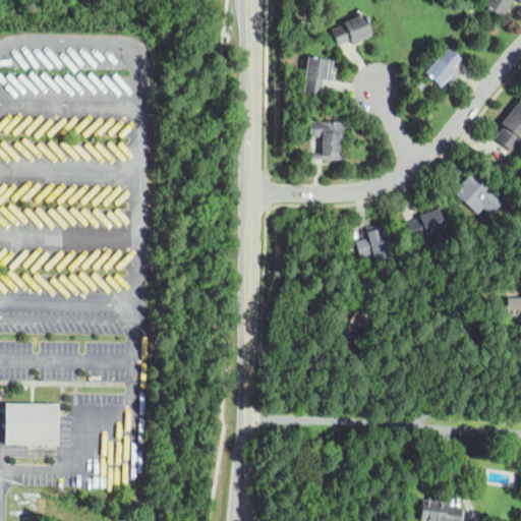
[(512,0),(501,16),(483,5),(486,0),(512,0)]
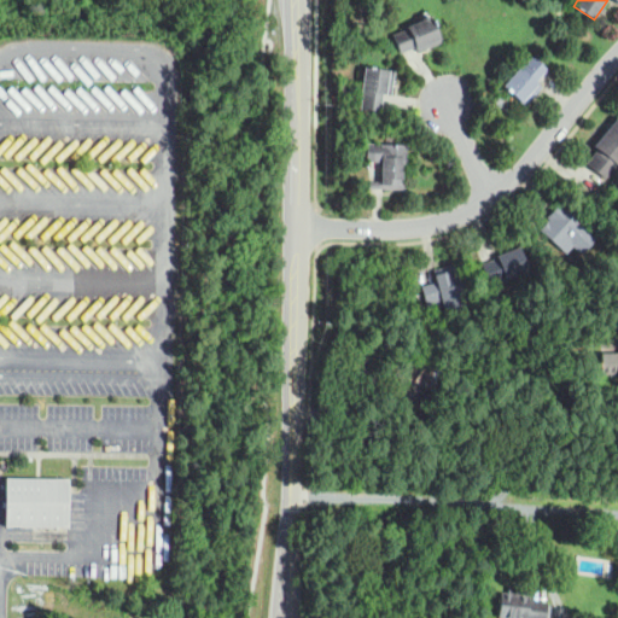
[(401,54),(392,35),(413,25),(412,23),(420,18),(421,22),(431,17),(442,41),(417,52),(414,47),(401,54)]
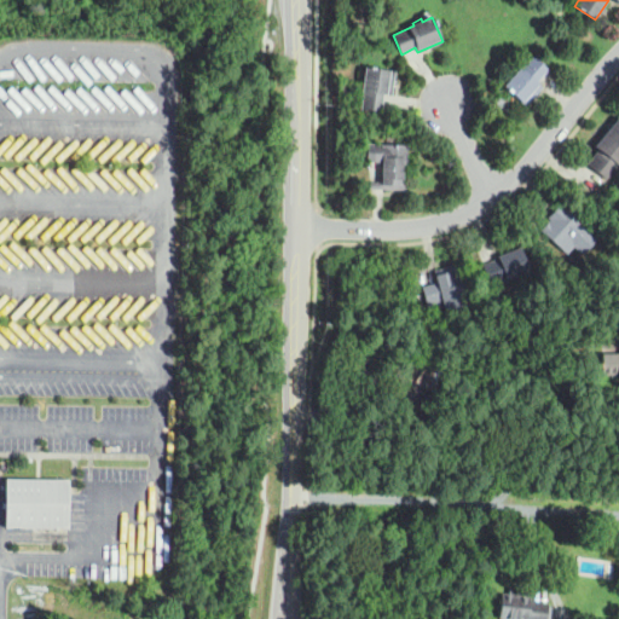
[(525,106),(503,86),(532,56),(549,70),(537,82),(542,87),(525,106)]
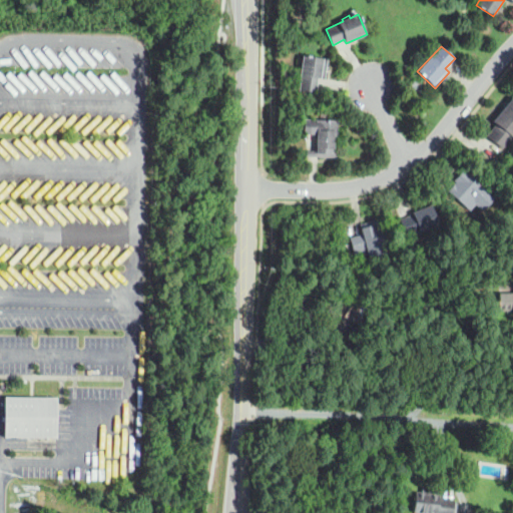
[(316,93),(299,90),(303,56),(327,59),(324,79),(318,78),(316,93)]
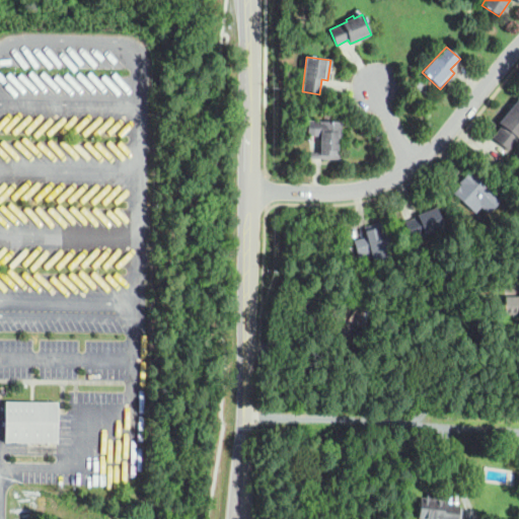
[(518,139),(510,151),(493,137),(502,126),(498,123),(518,97),(518,139)]
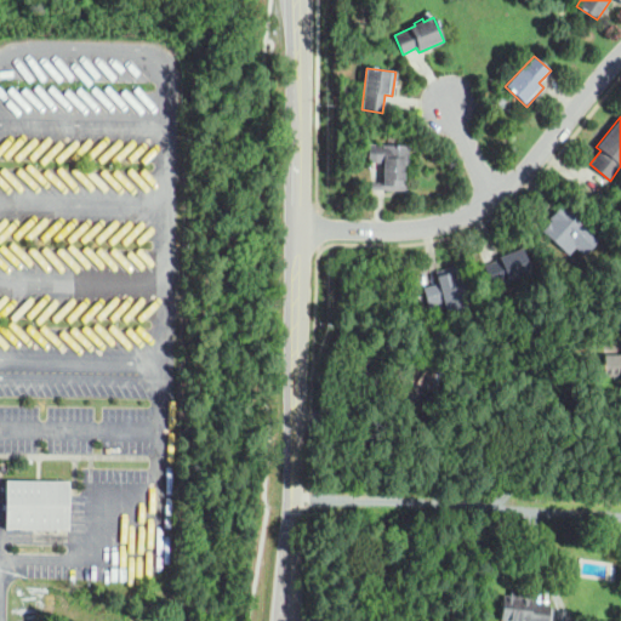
[(406,192),(370,189),(370,183),(382,183),(383,163),(368,163),(368,144),(409,146),(406,192)]
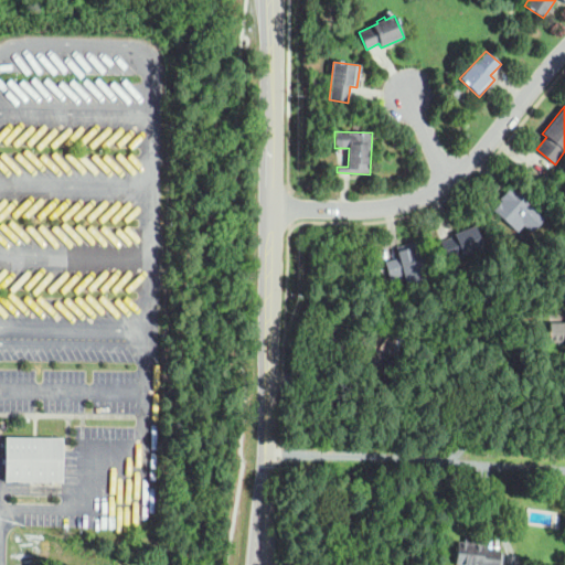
[(532,233),(523,224),(516,232),(493,210),(501,201),(498,198),(509,187),(512,189),(545,219),(532,233)]
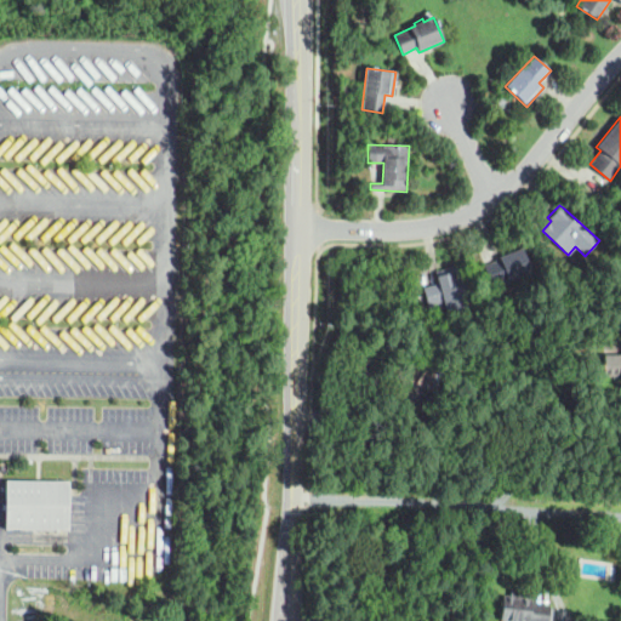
[(490,284),(483,265),(500,260),(499,257),(523,249),(530,273),(507,280),(507,279),(490,284)]
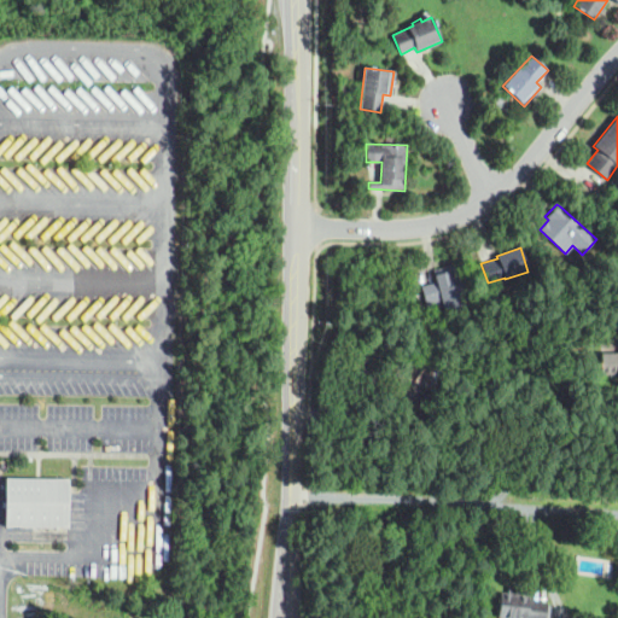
[(600,273),(593,267),(600,260),(607,266),(600,273)]
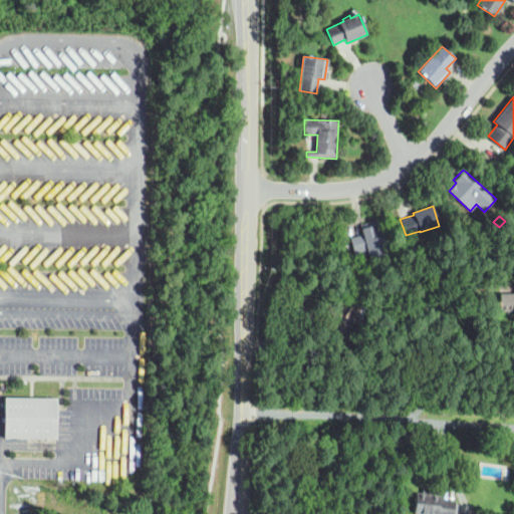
[(368,261),(367,256),(356,259),(350,238),(361,235),(359,229),(361,228),(360,225),(379,219),(390,255),(368,261)]
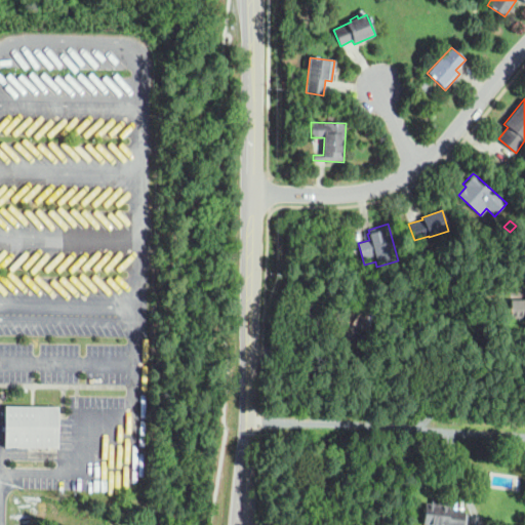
[(353,348),(352,347),(333,336),(340,322),(333,318),(337,312),(344,315),(352,299),(373,311),(353,348)]
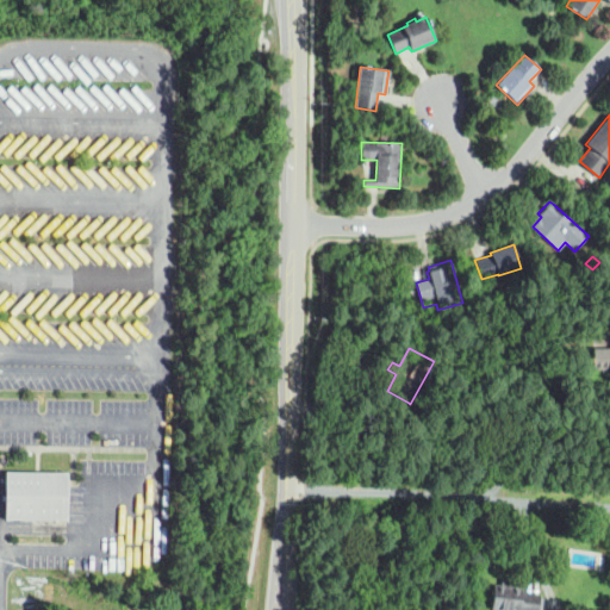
[(609,369),(593,369),(593,348),(609,348),(609,369)]
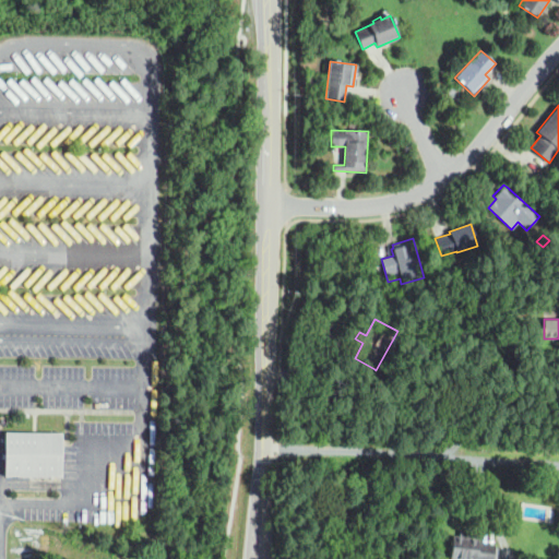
[(64,477),(6,476),(6,460),(1,460),(1,454),(6,454),(6,432),(64,433),(64,477)]
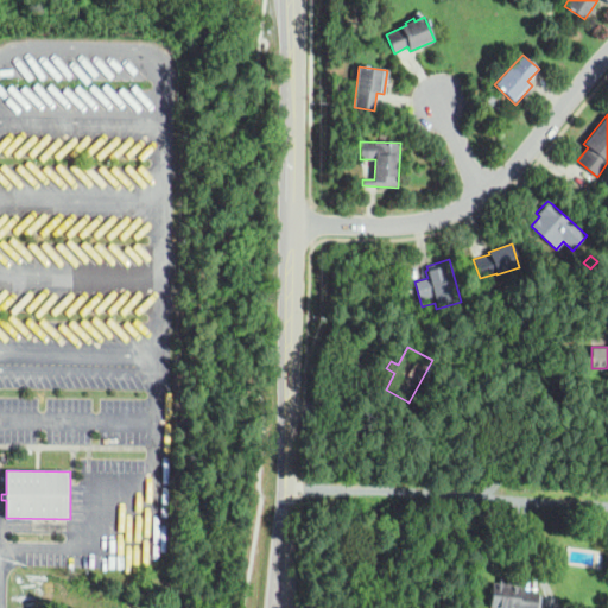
[(489,607),(492,583),(499,583),(500,577),(515,578),(515,584),(521,586),(520,591),(538,593),(537,607),(489,607)]
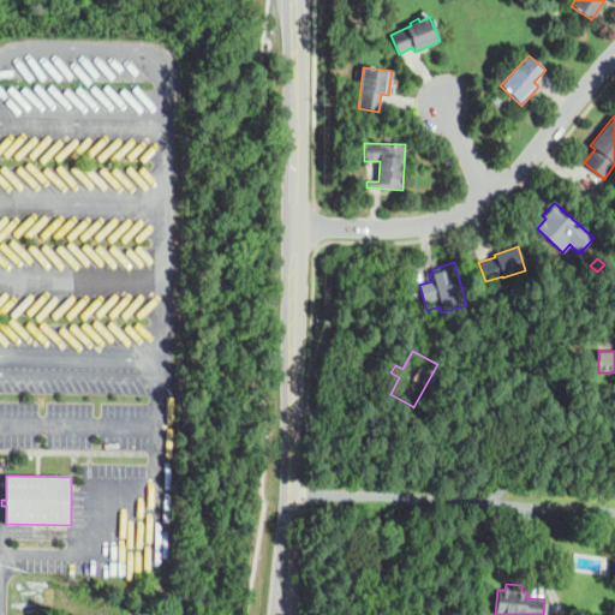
All buildings are outlined.
